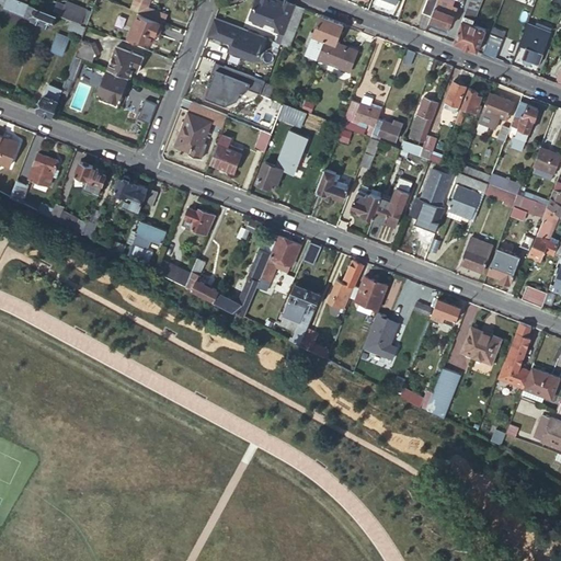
[(14,0),(4,0),(4,3),(2,8),(24,15),(25,13),(26,11),(13,6),(14,0)]
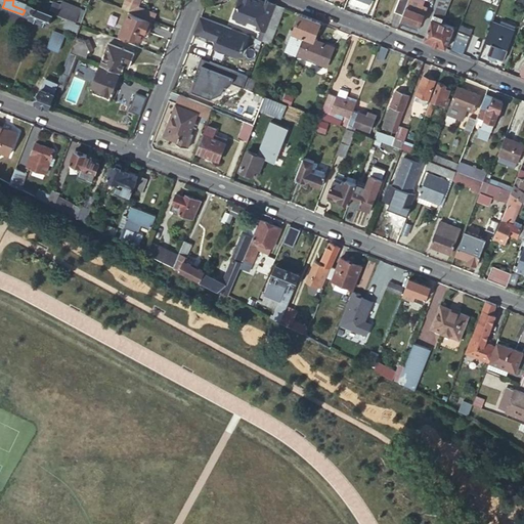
[(27,3),(25,1),(19,0),(13,0),(12,5),(25,10),(27,3)]
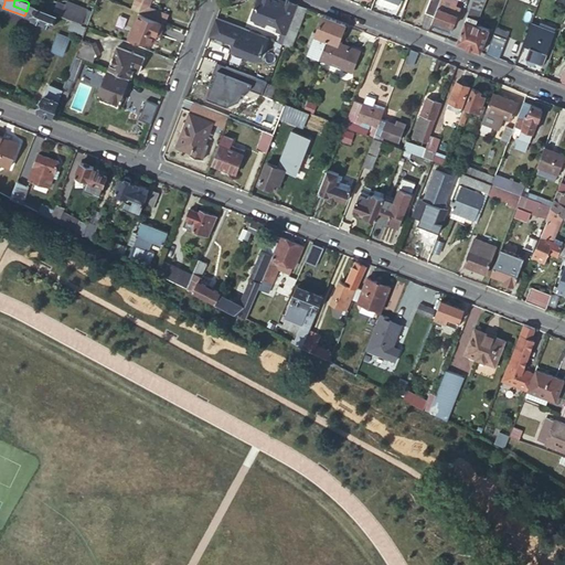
[(61,11),(64,3),(56,0),(53,8),(61,11)]
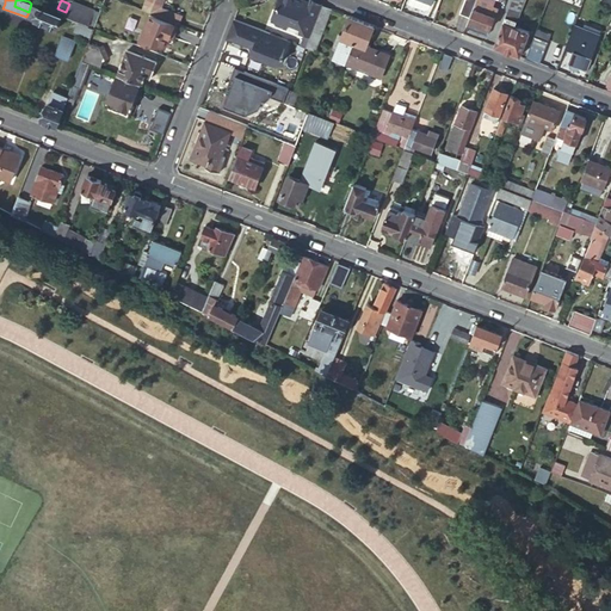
[(79,22),(87,25),(93,8),(73,0),(71,0),(69,4),(66,12),(65,17),(79,22)]
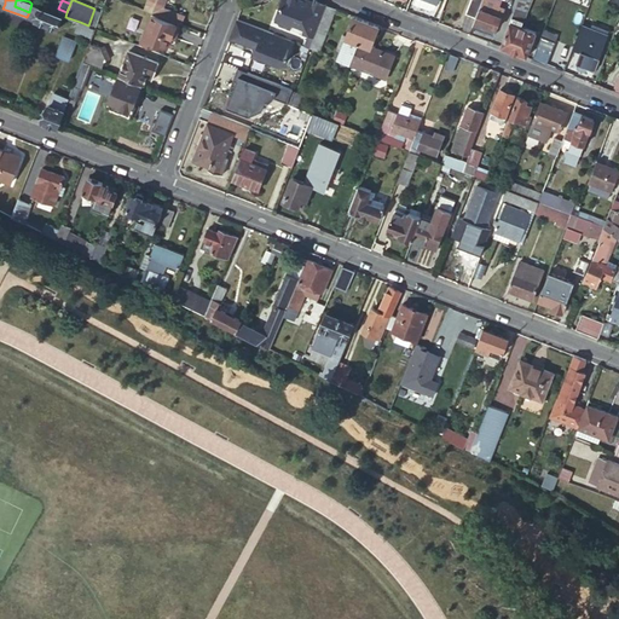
[(145,0),(143,7),(151,11),(155,0),(145,0)]
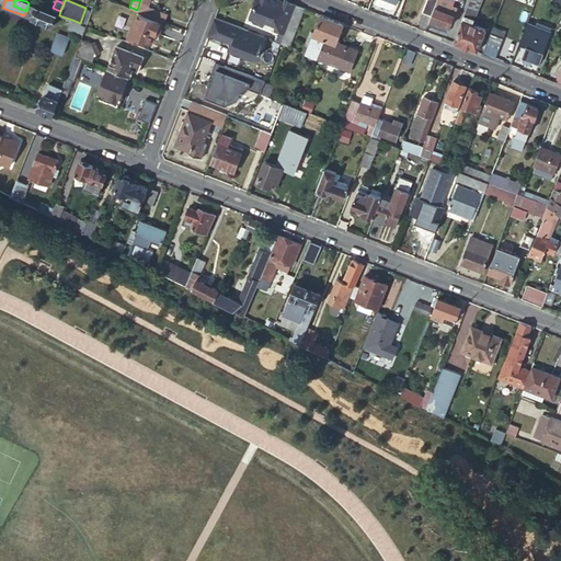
[(140,0),(137,10),(164,21),(168,13),(147,3),(148,0),(140,0)]
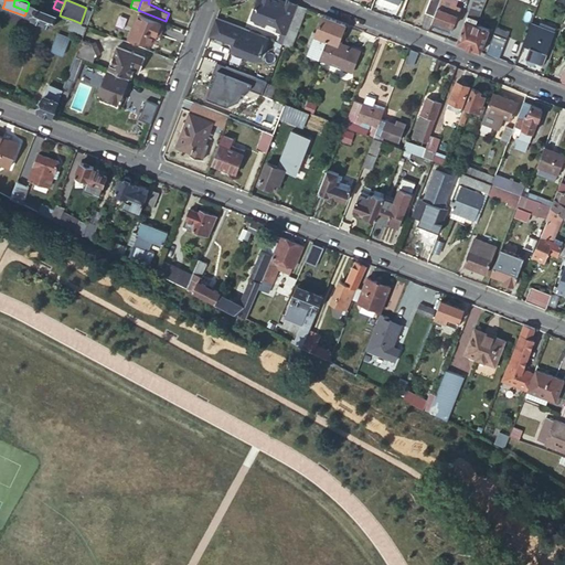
[(284,39),(298,3),(287,0),(286,3),(276,0),(256,0),(249,18),(265,24),(267,18),(279,23),(277,29),(281,31),(278,41),(283,42),(284,39)]
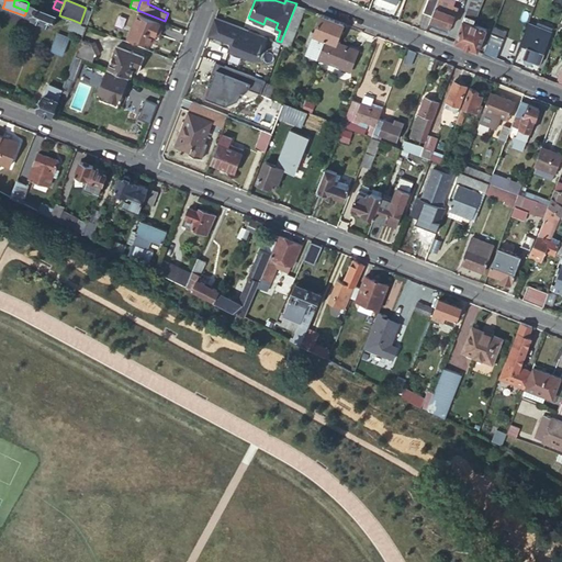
[(427,0),(424,12),(433,14),(437,0),(427,0)]
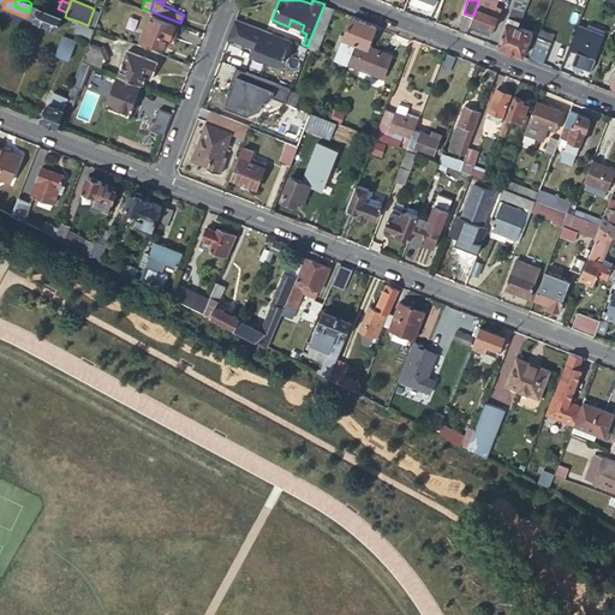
[(478,0),(473,16),(470,25),(482,29),(484,24),(494,28),(499,17),(496,16),(499,7),(491,5),(479,0),(478,0)]
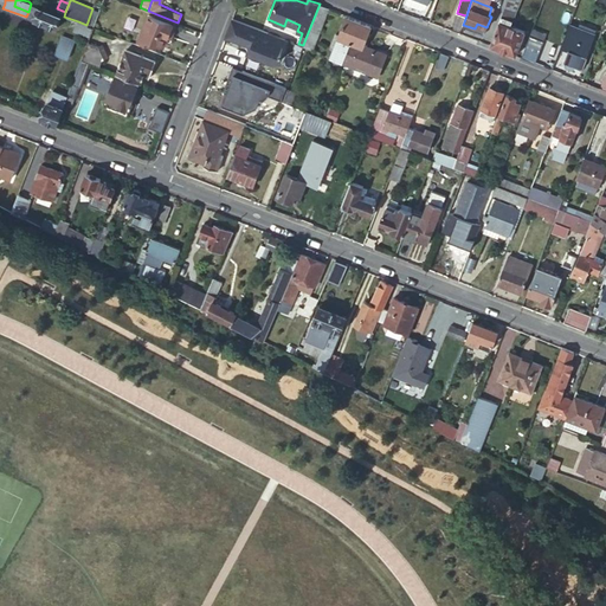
[(60,14),(31,4),(28,12),(27,14),(56,26),(60,14)]
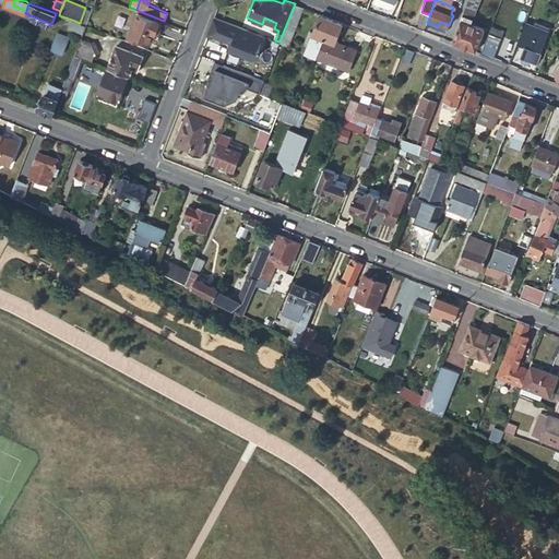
[(304,8),(295,3),(281,38),(290,43),(304,8)]
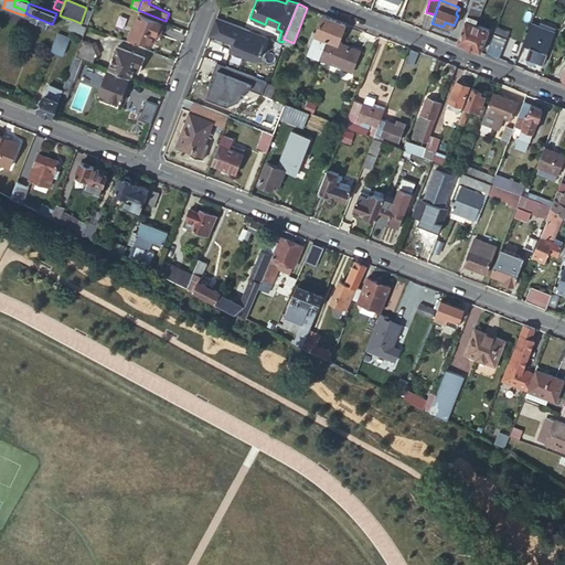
[(458,42),(480,51),(489,28),(477,22),(482,6),(479,4),(478,8),(471,6),(470,8),(458,42)]
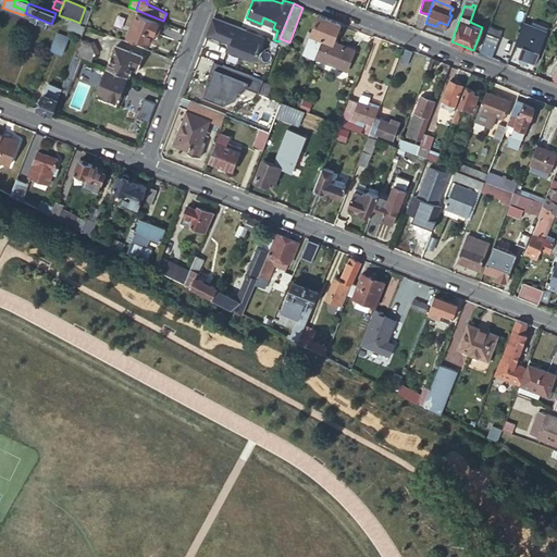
[(79,23),(85,25),(91,10),(85,8),(79,23)]
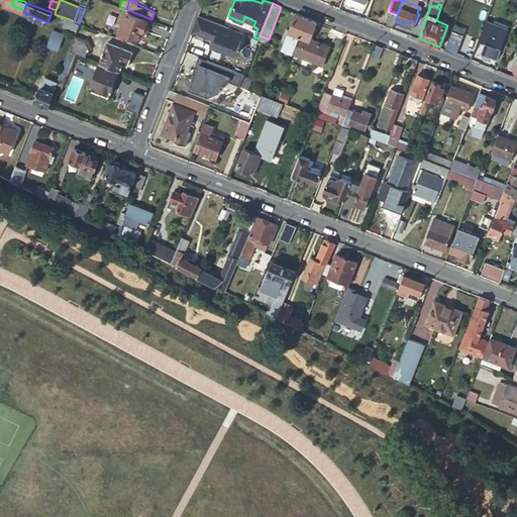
[(146,20),(126,12),(121,25),(124,26),(120,35),(129,38),(130,35),(138,38),(141,32),(142,29),(146,20)]
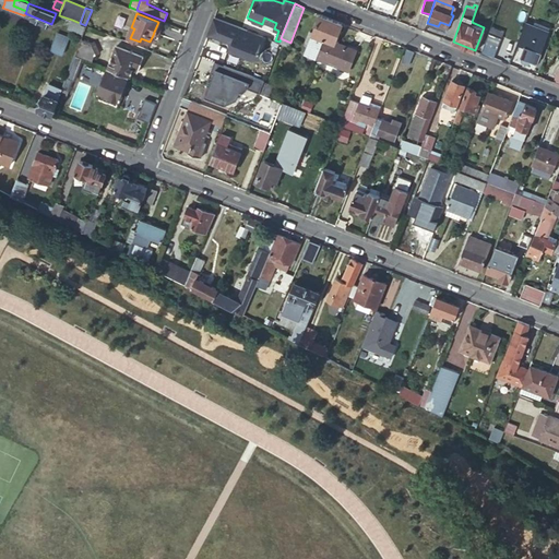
[(305,54),(317,58),(319,50),(332,19),(320,14),(305,54)]
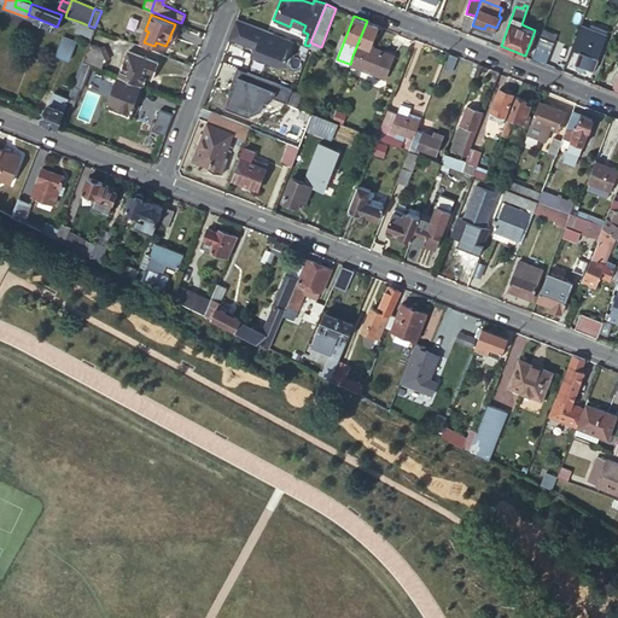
[(284,60),(291,40),(235,18),(228,36),(251,45),(254,50),(251,56),(266,60),(266,59),(278,63),(284,60)]
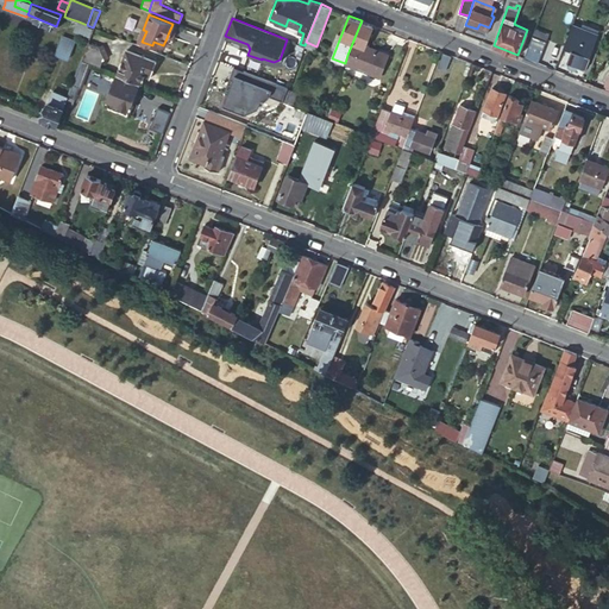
[(365,46),(374,25),(362,20),(347,55),(351,56),(347,64),(357,69),(359,63),(370,68),(369,74),(380,79),(389,56),(365,46)]
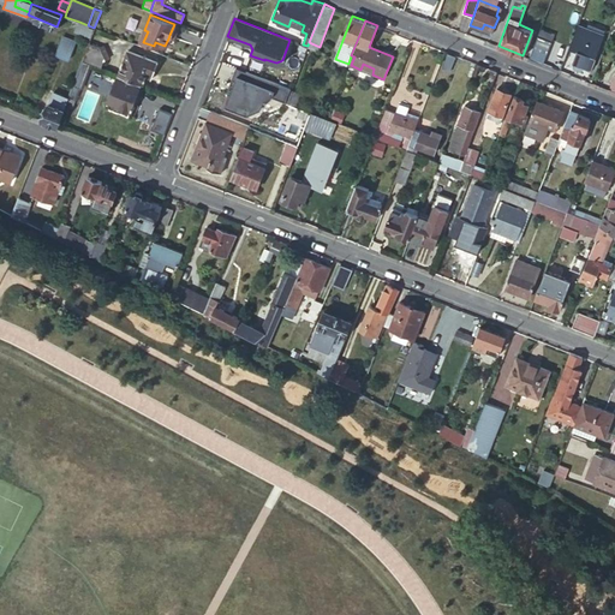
[(90,39),(94,28),(88,25),(79,22),(77,29),(83,31),(82,34),(90,39)]
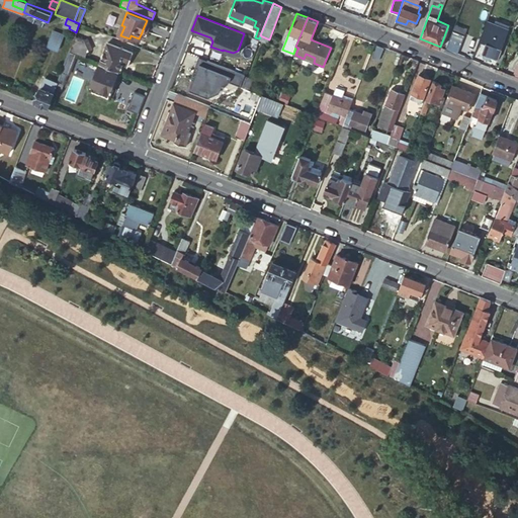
[(488,19),(480,39),(486,41),(501,48),(508,27),(488,19)]
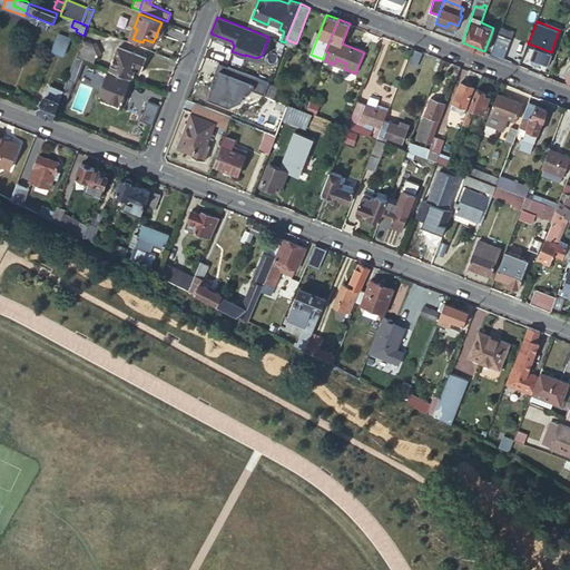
[(70,38),(57,33),(51,49),(64,55),(70,38)]
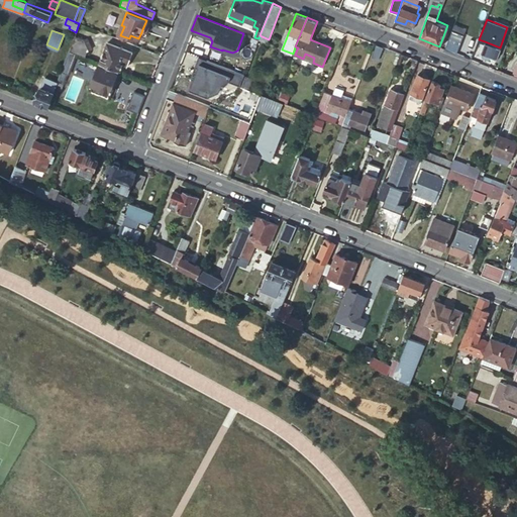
[(447,49),(458,53),(462,34),(451,32),(447,49)]
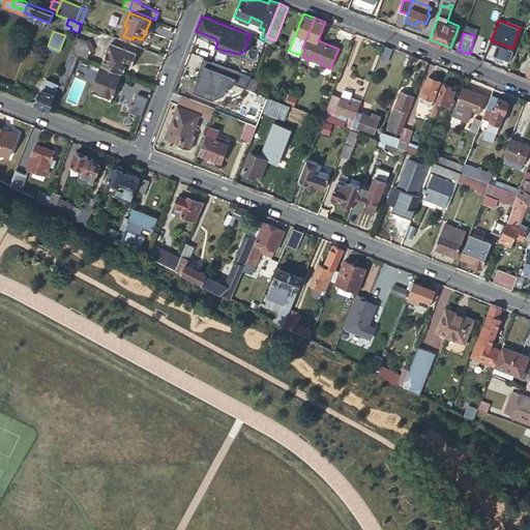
[(86,39),(77,36),(70,52),(86,58),(89,50),(86,39)]
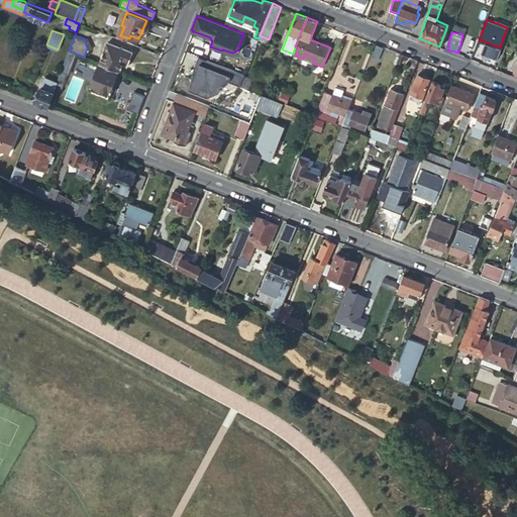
[(500,47),(485,41),(481,49),(496,56),(500,47)]
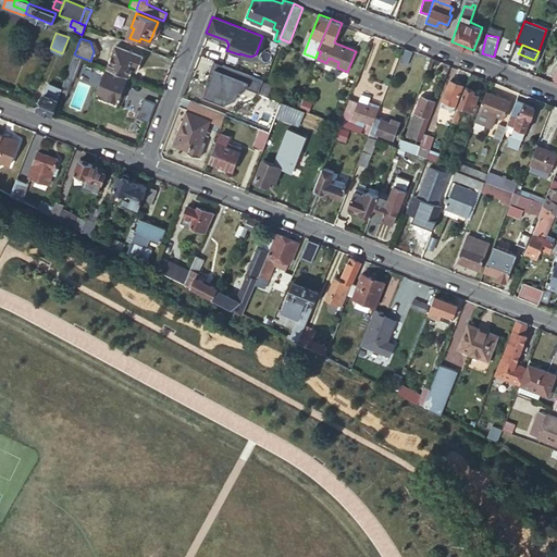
[(115,46),(107,67),(130,76),(132,69),(134,64),(138,65),(143,56),(115,46)]
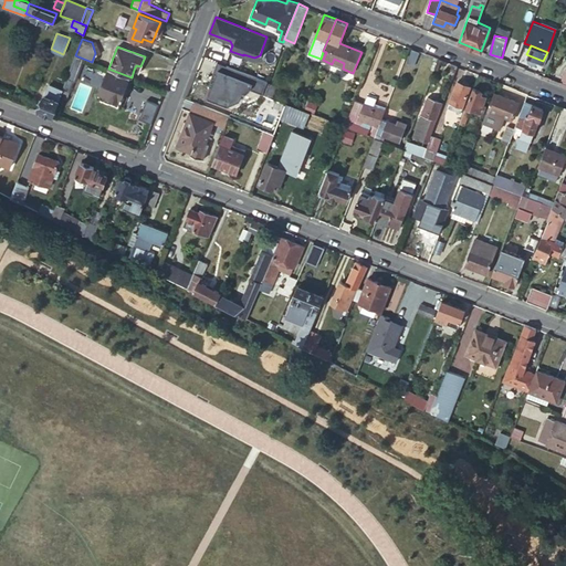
[(415,65),(420,51),(411,48),(406,62),(415,65)]
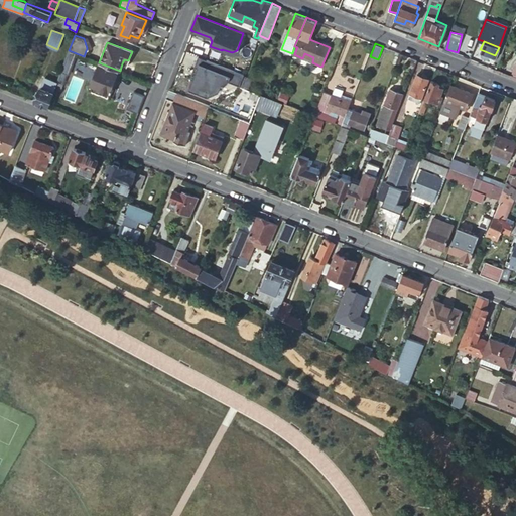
[(244,74),(198,56),(192,70),(196,71),(192,78),(188,88),(208,96),(219,91),(221,84),(228,81),(240,85),(244,74)]
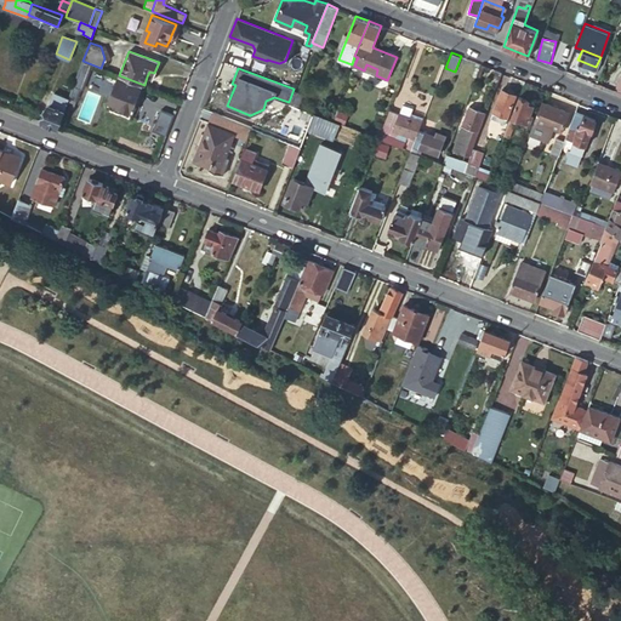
[(496,87),(502,72),(494,69),(488,84),(496,87)]
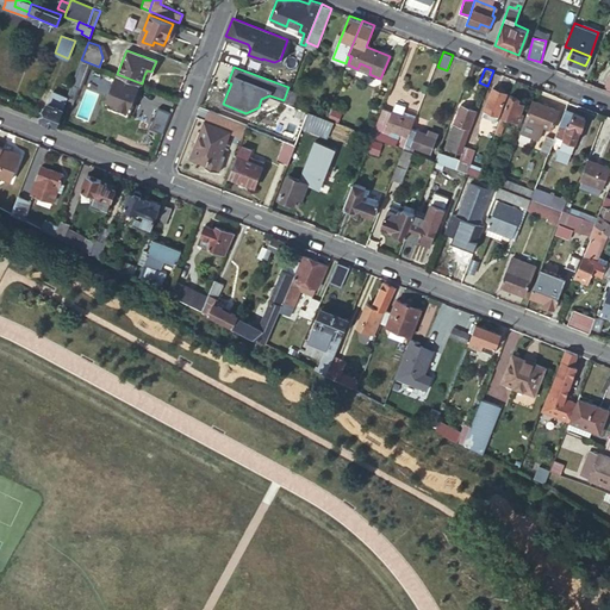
[(76,74),(72,85),(79,87),(82,76),(76,74)]
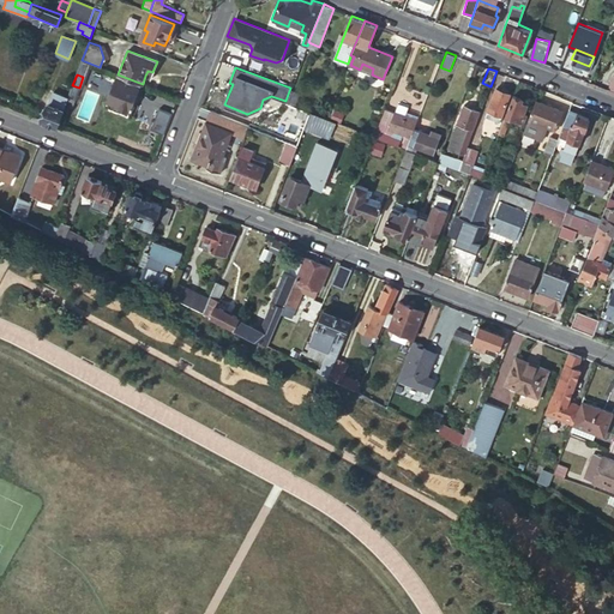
[(137,103),(144,84),(143,84),(118,74),(106,102),(110,108),(128,115),(133,102),(137,103)]
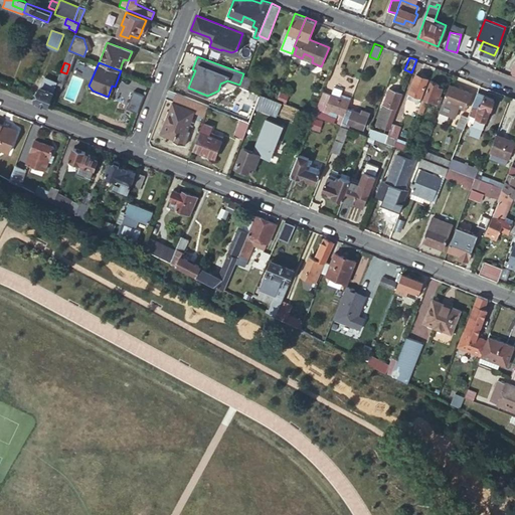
[(285,70),(274,99),(280,102),(288,104),(298,75),(285,70)]
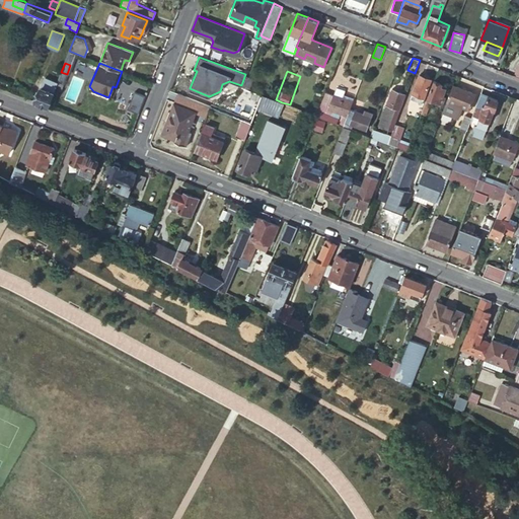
[(419,74),(412,93),(424,98),(431,78),(419,74)]
